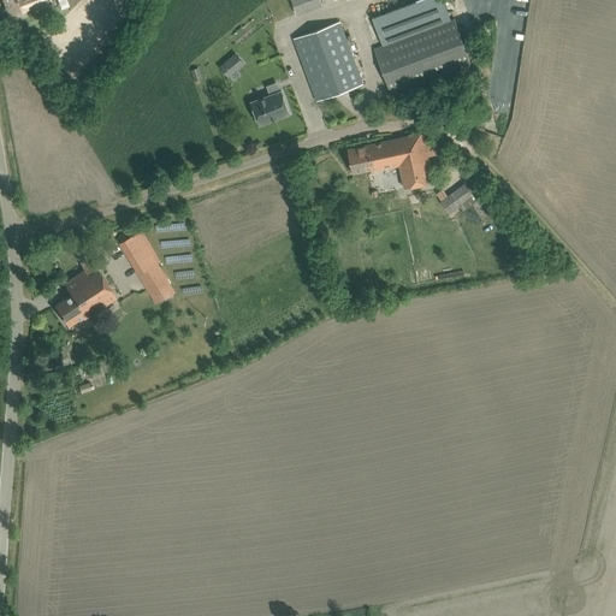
[(4,0),(10,13),(22,9),(45,0),(43,0),(4,0)]
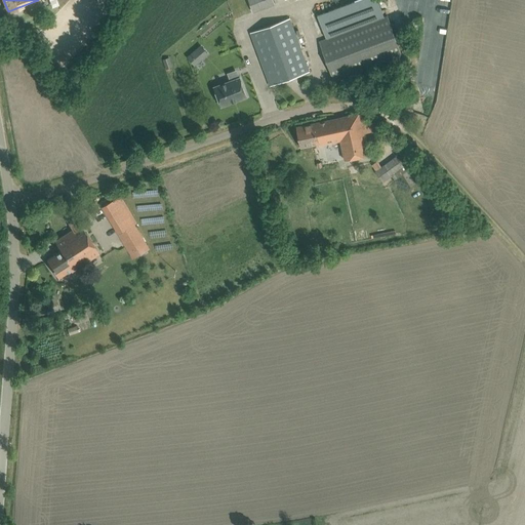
[(304,14),(306,19),(312,16),(309,11),(304,14)]
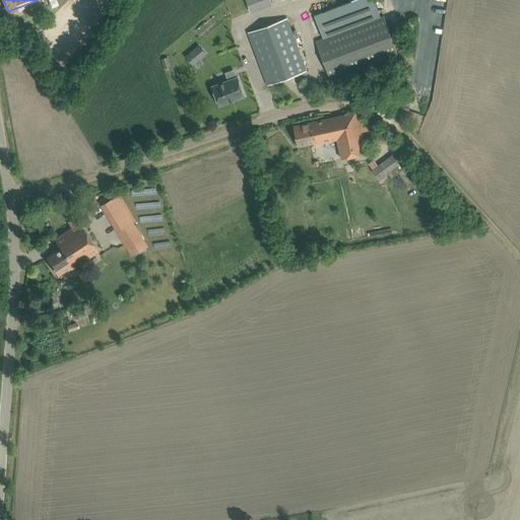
[(316,43),(327,70),(331,79),(398,55),(394,45),(385,17),(316,43)]
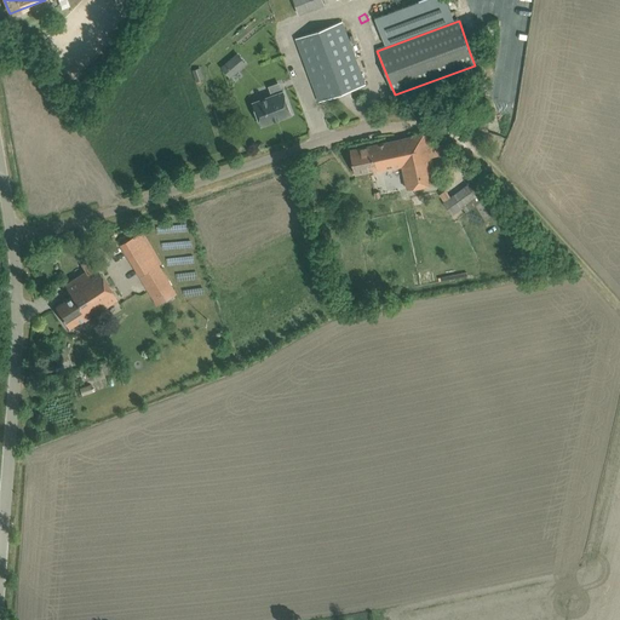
[(296,41),(315,90),(320,102),(365,85),(361,73),(342,24),(296,41)]
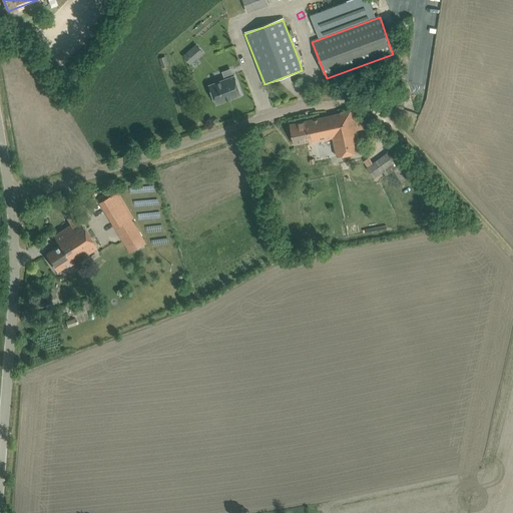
[(195,44),(183,55),(189,63),(202,52),(195,44)]
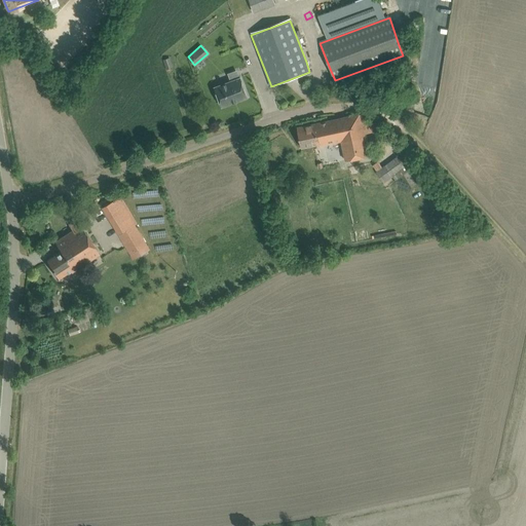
[(215,86),(216,88),(217,94),(215,96),(217,100),(220,101),(222,106),(248,97),(240,77),(215,86)]
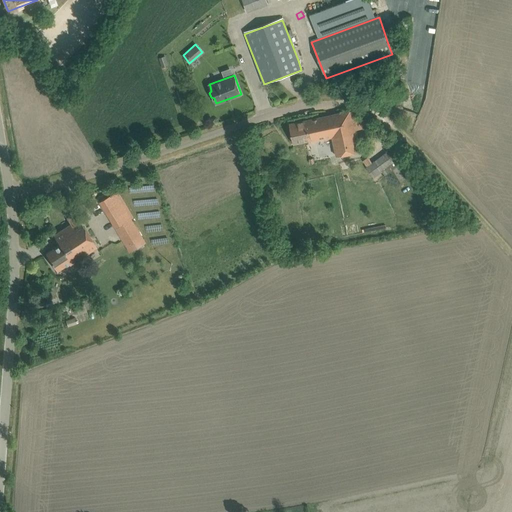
[(289,124),(293,144),(309,140),(310,142),(332,137),(336,156),(361,152),(360,144),(357,129),(364,128),(362,119),(354,120),(352,110),(289,124)]
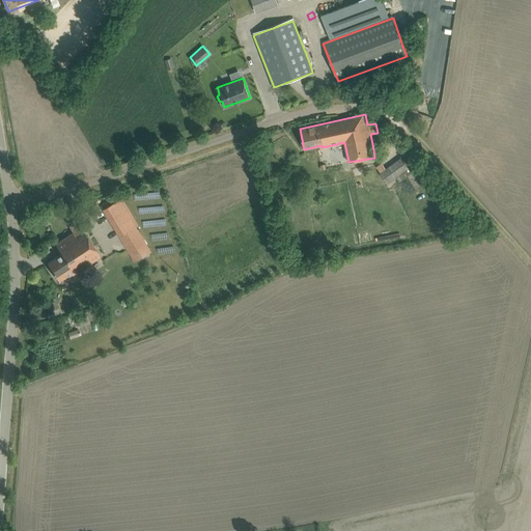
[(400,158),(379,173),(388,185),(396,178),(398,182),(412,173),(400,158)]
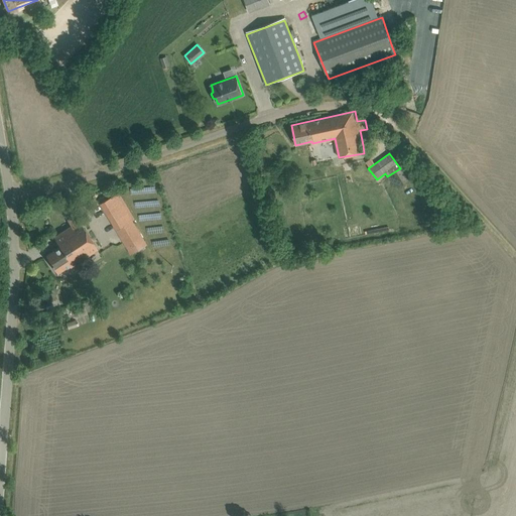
[(116,194),(101,204),(106,212),(127,247),(142,238),(132,220),(121,203),(116,194)]
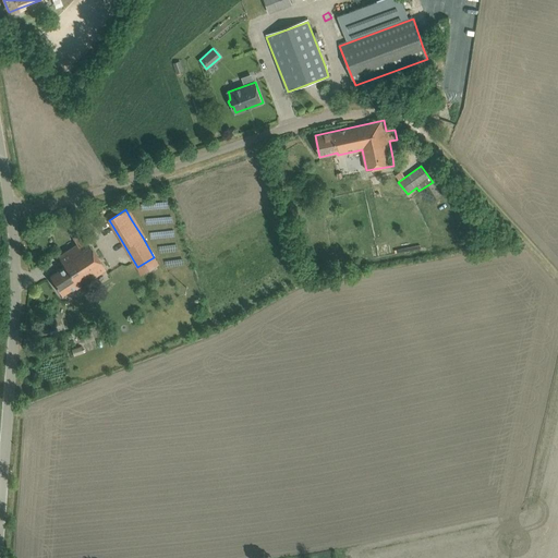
[(58,256),(64,267),(69,274),(79,267),(87,280),(105,269),(82,232),(72,239),(76,245),(58,256)]
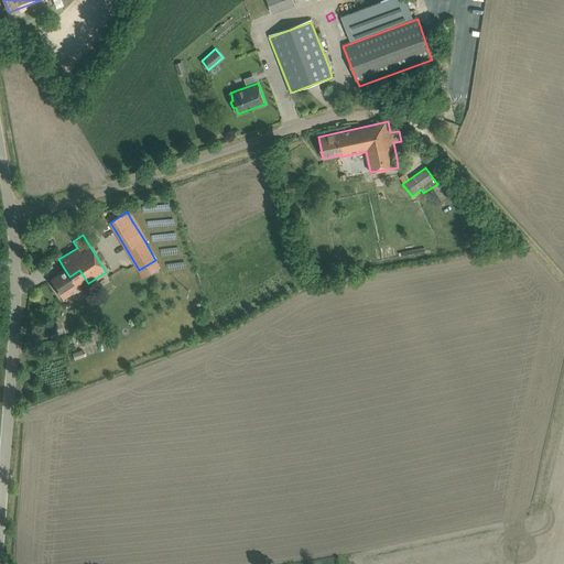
[(88,283),(79,270),(69,277),(65,270),(51,280),(62,299),(75,290),(76,292),(88,283)]
